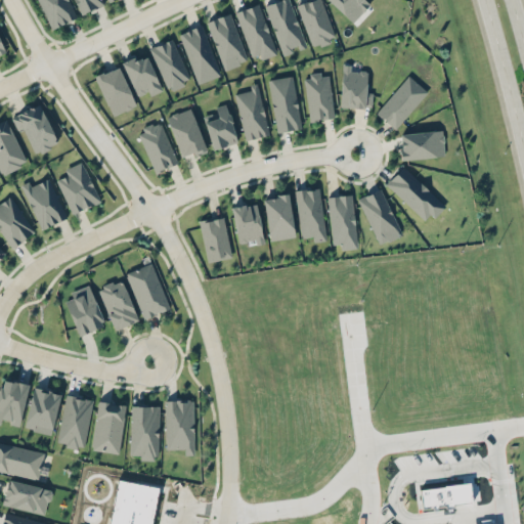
[(77,16),(69,0),(38,0),(51,29),(77,16)]
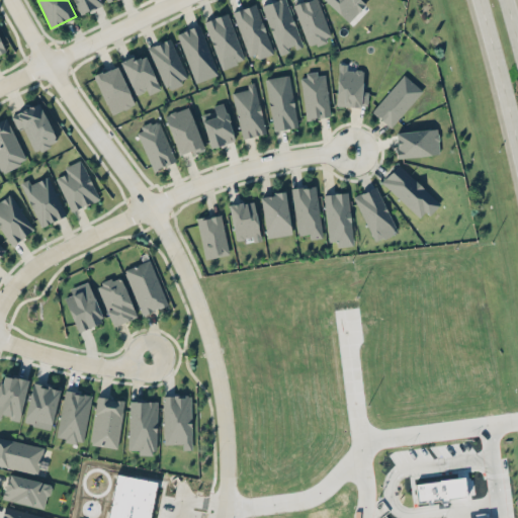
[(102,4),(100,0),(73,0),(80,14),(102,4)]
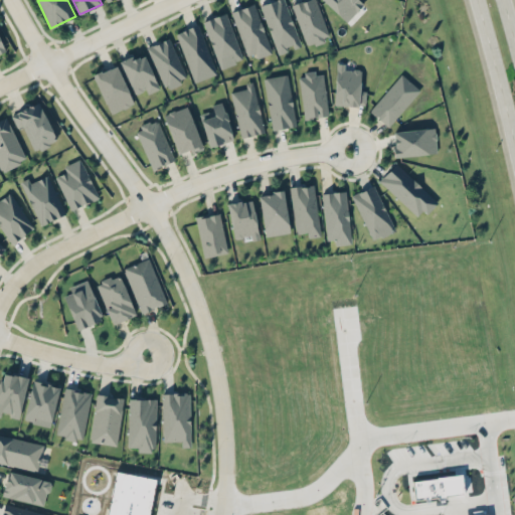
[(272,0),(260,4),(278,52),(301,44),(285,0),(272,0)]
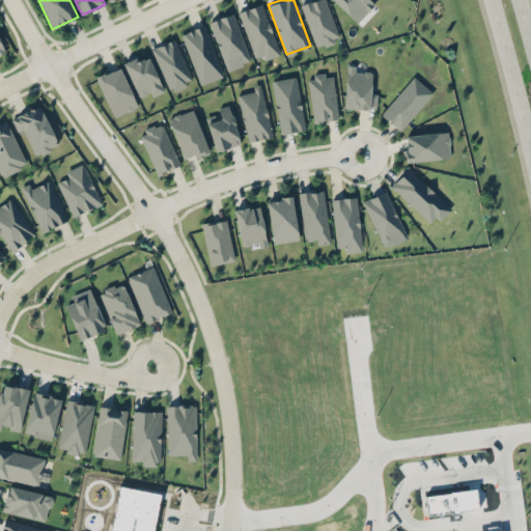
[(308,0),(301,3),(317,48),(340,38),(326,0),(308,0)]
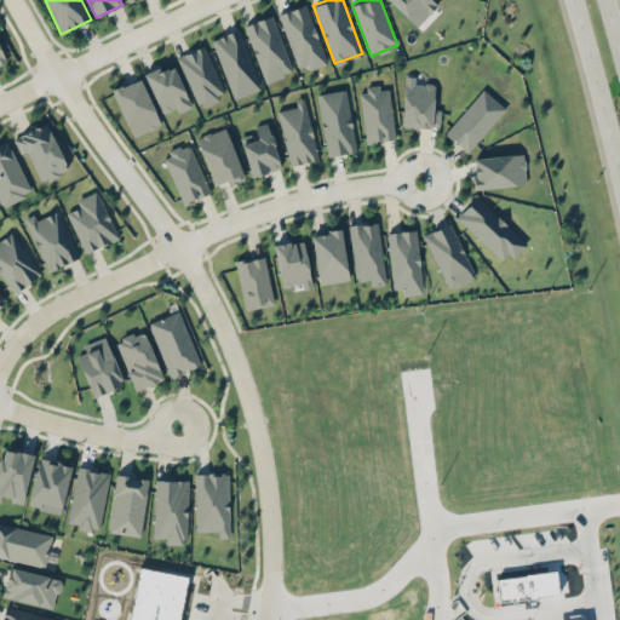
[(391,0),(415,27),(438,5),(432,0),(391,0)]
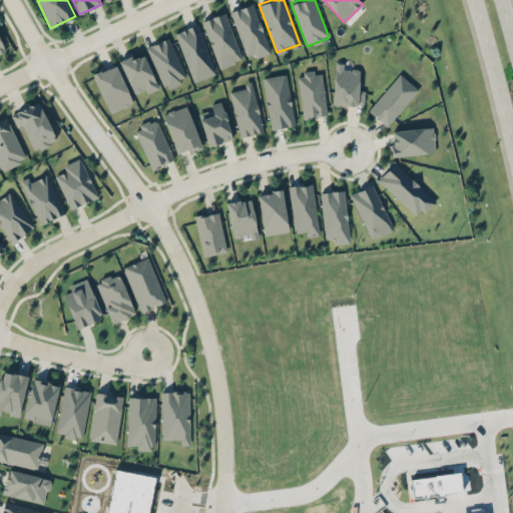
[(230,11),(247,58),(271,50),(252,2),(230,11)]
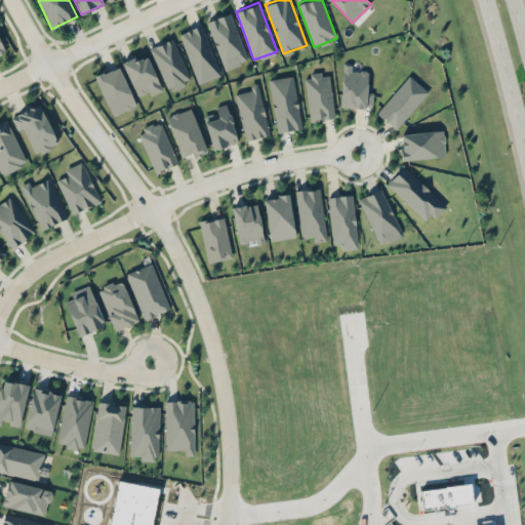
[(207,22),(225,69),(248,61),(231,12),(207,22)]
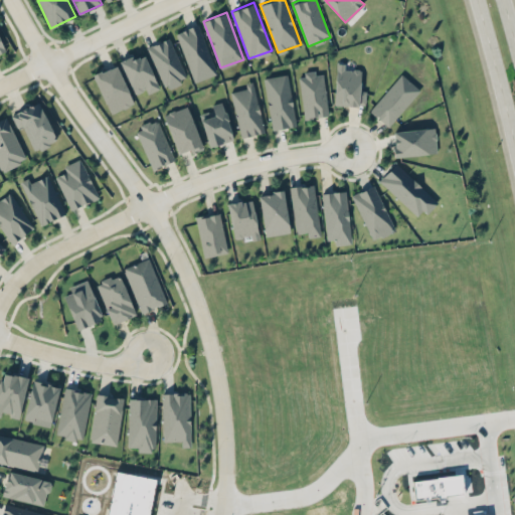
[(176,32),(194,82),(216,73),(198,24),(176,32)]
